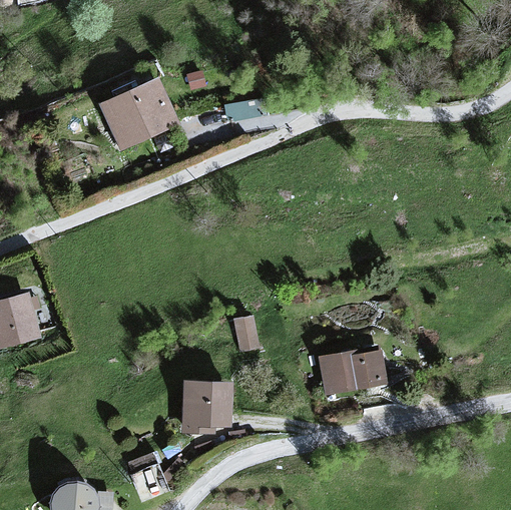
[(156,77),(99,105),(121,152),(178,124),(156,77)]
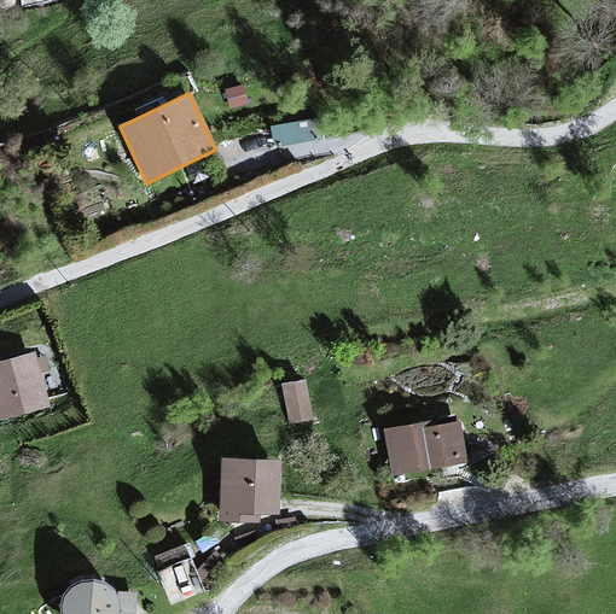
[(33,350),(0,361),(0,411),(4,422),(53,404),(33,350)]
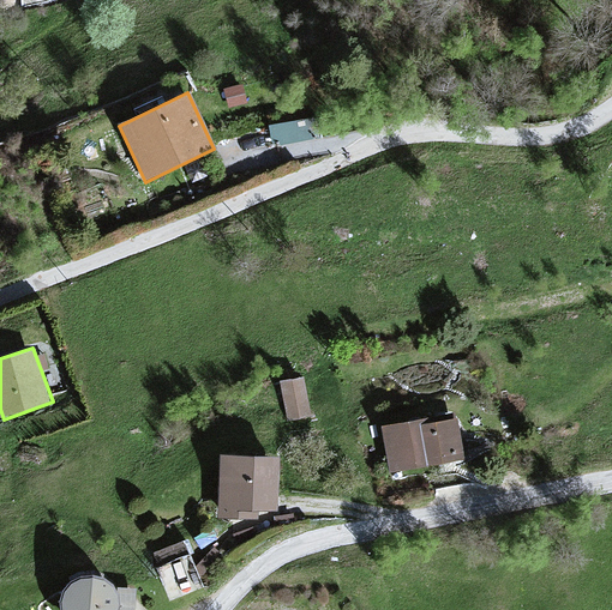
[(305,374),(277,380),(288,423),(315,416),(305,374)]
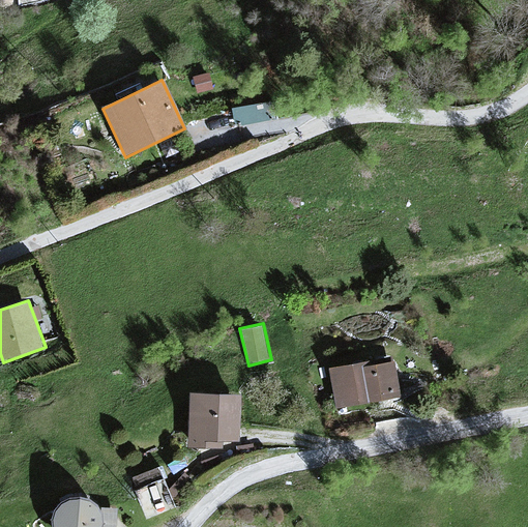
[(388,354),(327,368),(335,408),(397,394),(388,354)]
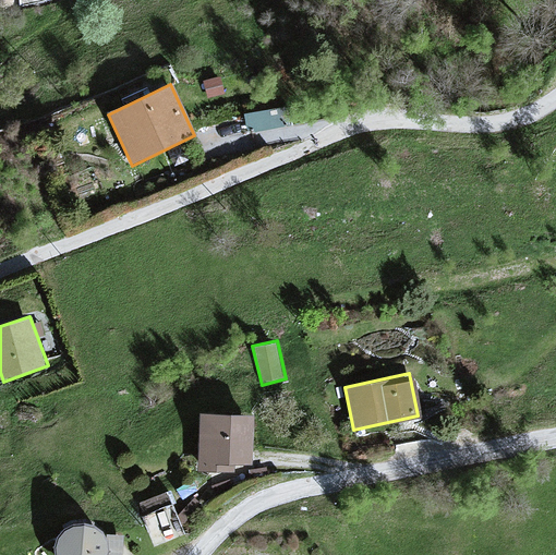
[(249,413),(193,415),(195,466),(251,463),(249,413)]
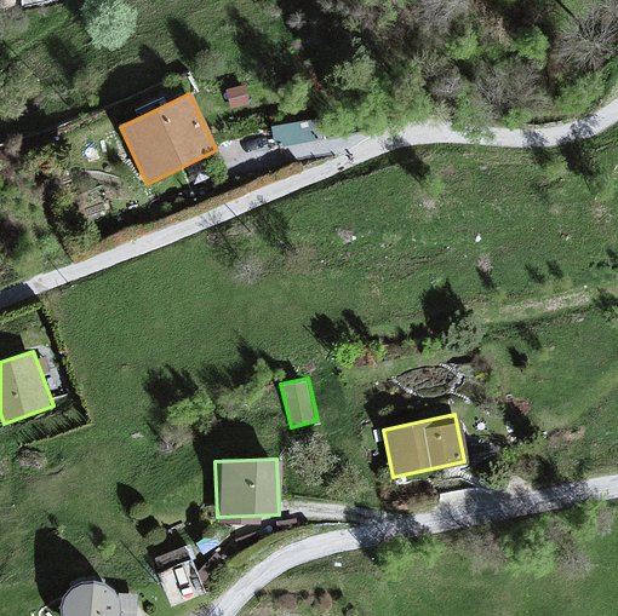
[(96,583),(81,582),(62,587),(52,605),(55,615),(131,615),(132,597),(112,596),(104,588),(96,583)]
